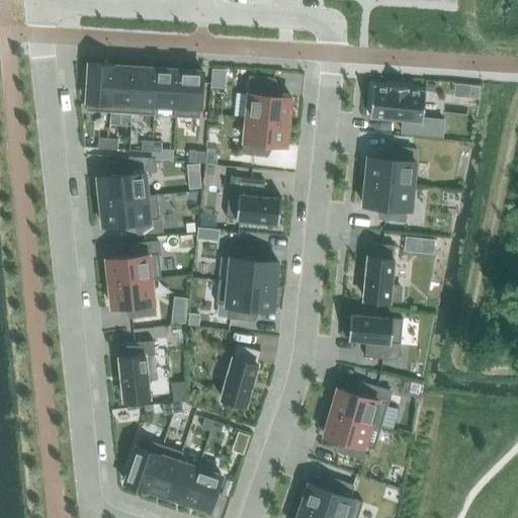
[(113,65),(89,63),(86,110),(109,112),(113,65)]
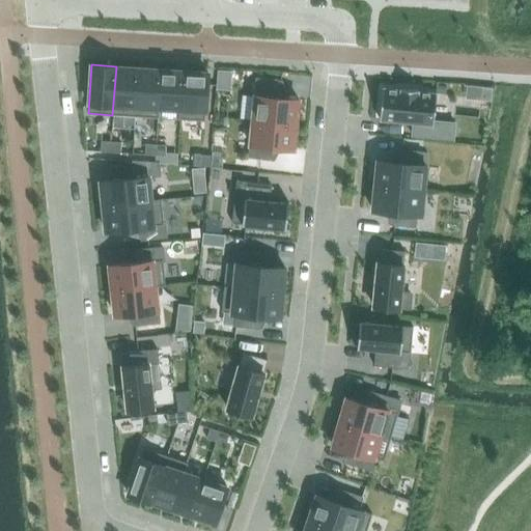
[(139,68),(116,66),(112,115),(136,116),(139,68)]
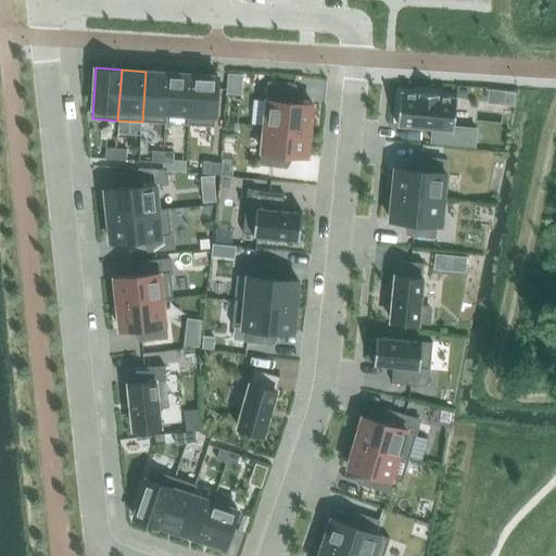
[(169,73),(146,72),(142,122),(166,123),(167,113),(169,73)]
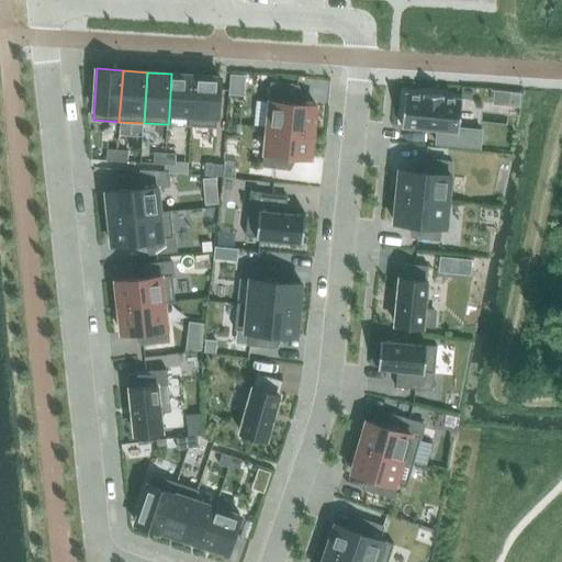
[(193,75),(171,74),(169,114),(190,115),(193,75)]
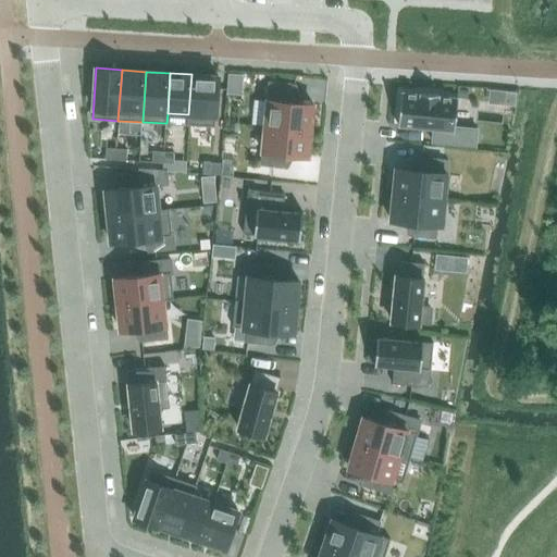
[(219,76),(192,74),(188,114),(188,125),(215,126),(219,76)]
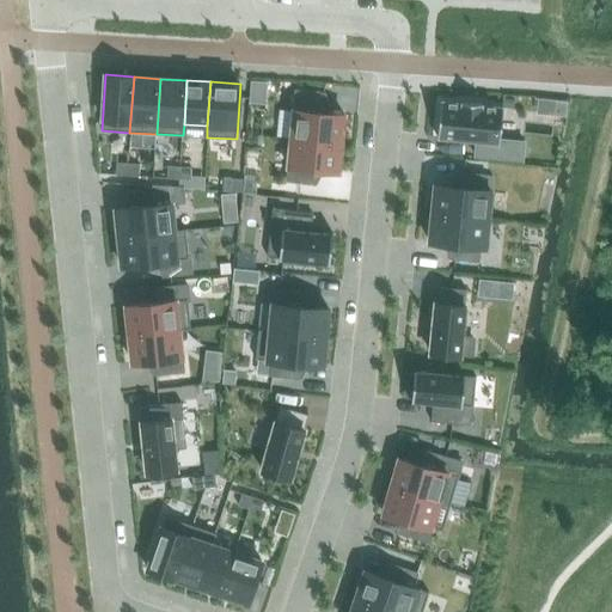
[(251,89),(250,102),(263,103),(264,90),(251,89)]
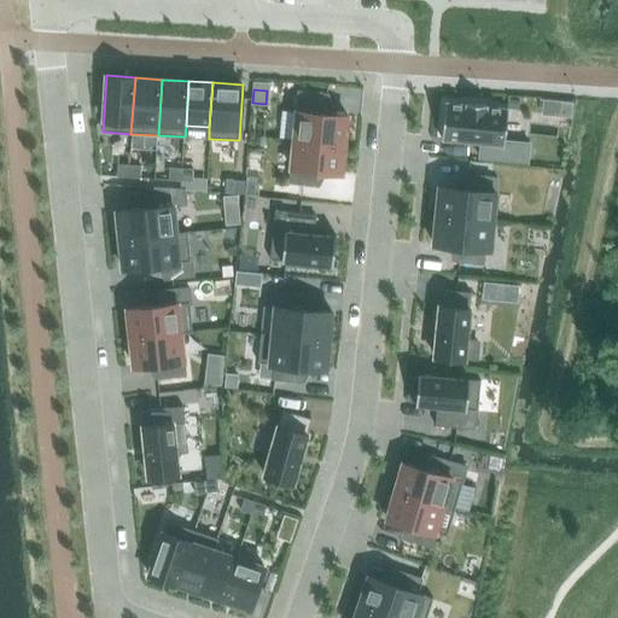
[(327,94),(298,92),(295,136),(345,141),(348,115),(326,114),(327,94)]
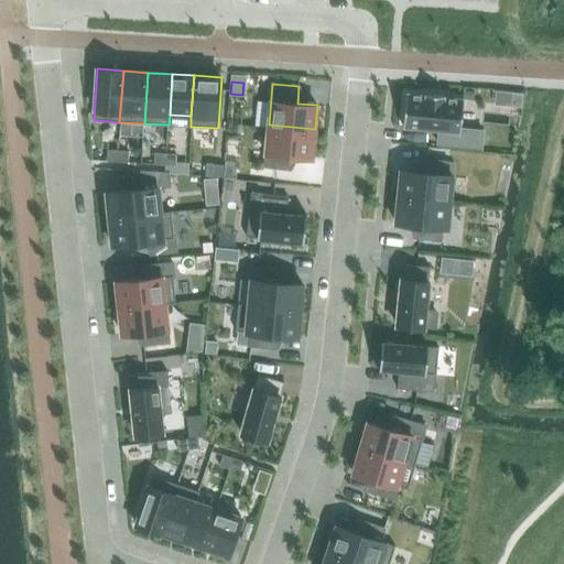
[(497,91),(496,104),(522,107),(523,94),(497,91)]
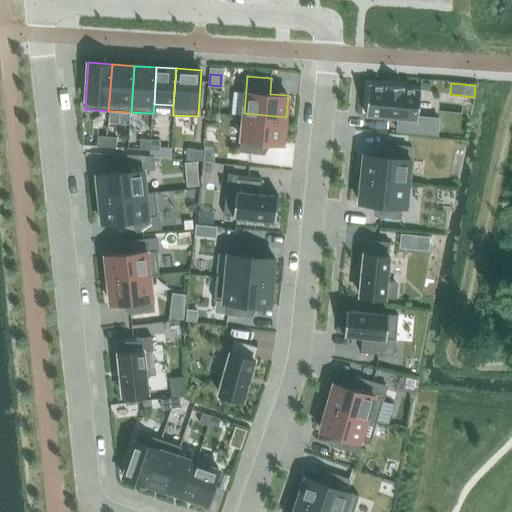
[(369,86),(366,116),(398,119),(397,131),(431,134),(431,131),(437,132),(439,119),(418,117),(420,91),(403,89),(403,87),(387,86),(387,87),(369,86)]
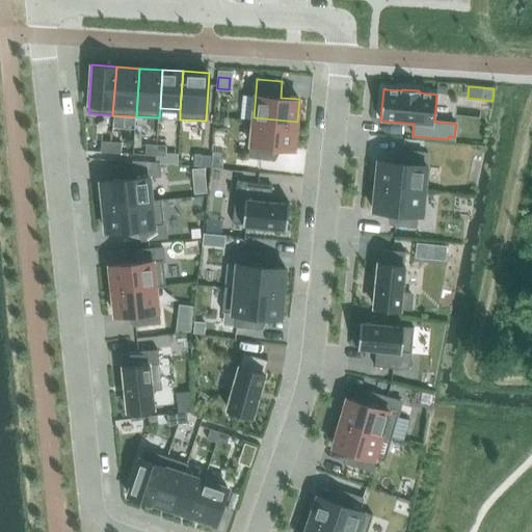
[(254,118),(249,157),(274,160),(275,148),(294,150),(297,123),(254,118)]
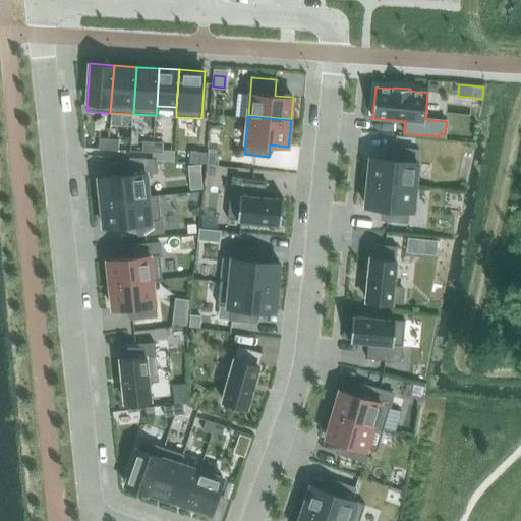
[(99,138),(99,150),(109,150),(109,139),(99,138)]
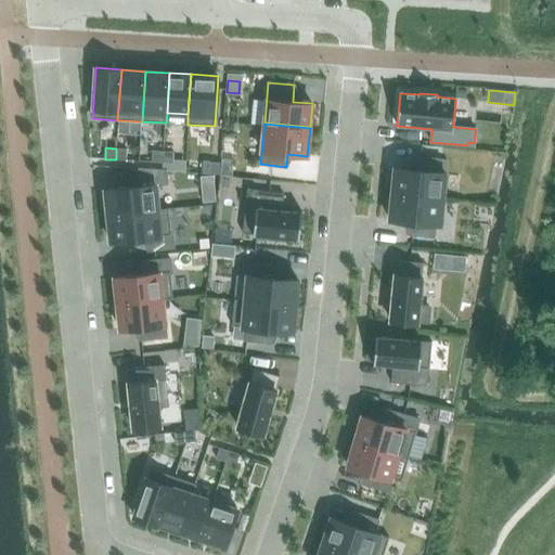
[(116,149),(116,159),(127,160),(127,150),(116,149)]
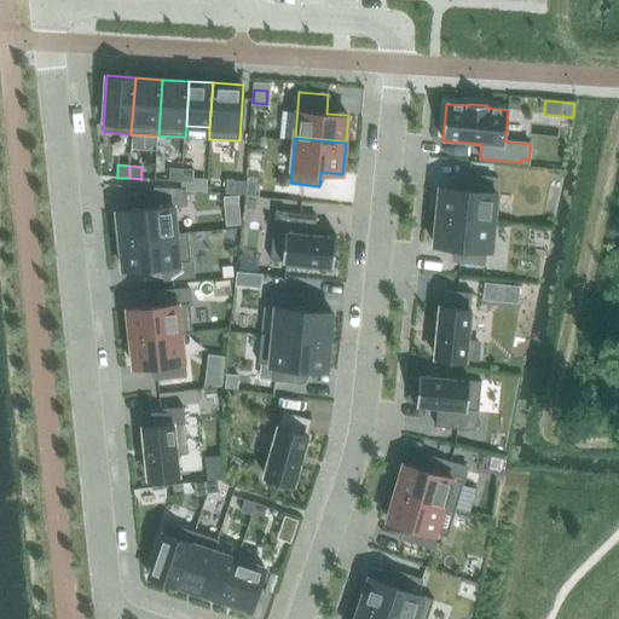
[(171,168),(169,180),(181,181),(181,169),(171,168)]
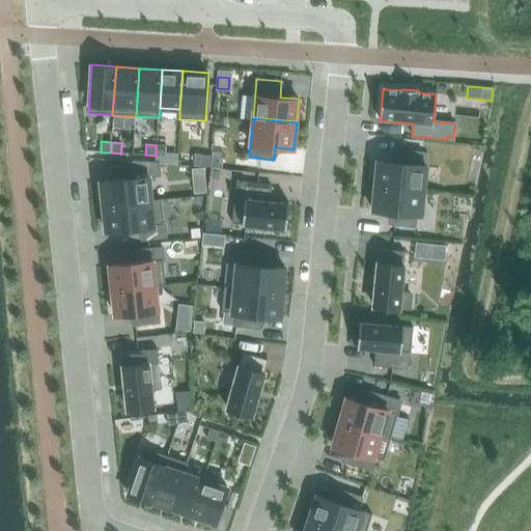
[(156,145),(156,156),(165,157),(166,145),(156,145)]
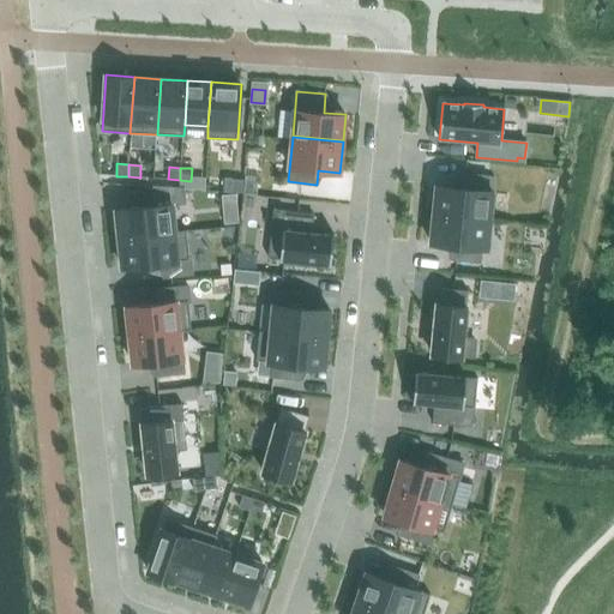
[(437,188),(434,215),(491,221),(493,194),(488,193),(489,179),(461,176),(458,190),(437,188)]
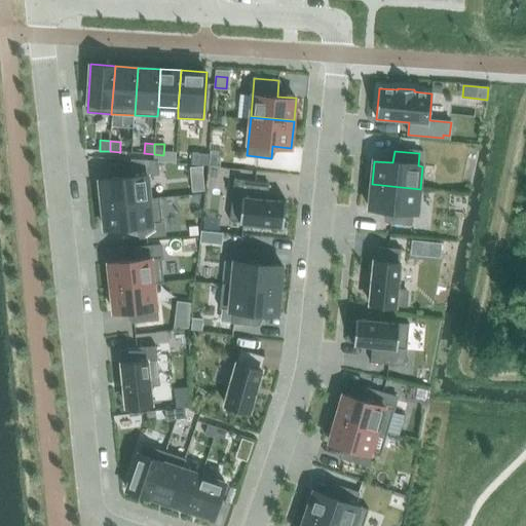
[(219,167),(221,154),(210,153),(209,166),(219,167)]
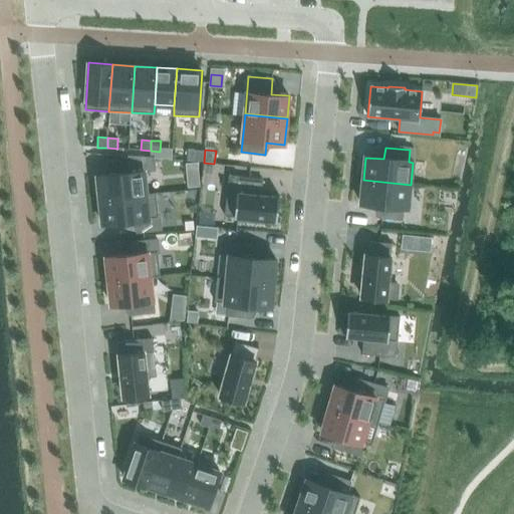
[(194,151),(194,161),(204,162),(204,151),(194,151)]
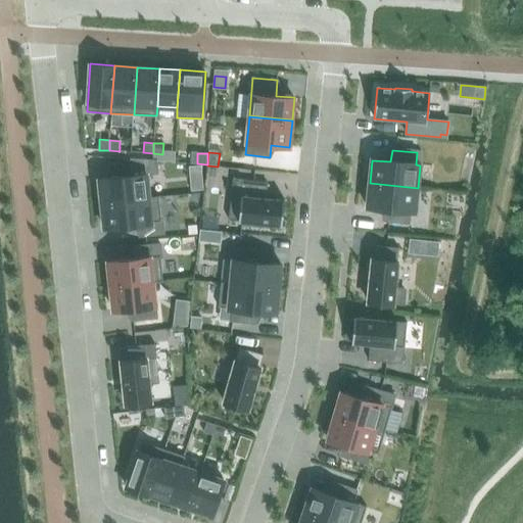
[(133,176),(99,179),(101,202),(154,197),(151,174),(157,174),(156,160),(131,159),(133,176)]
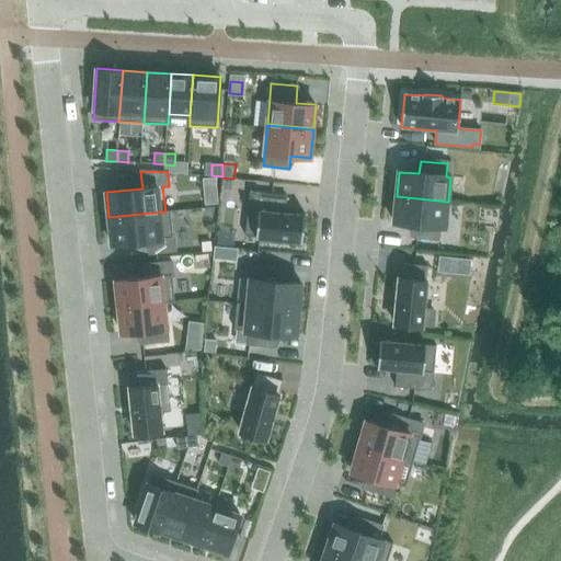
[(250,191),(245,236),(255,237),(255,238),(301,242),(305,214),(285,212),(286,199),(260,196),(261,192),(250,191)]
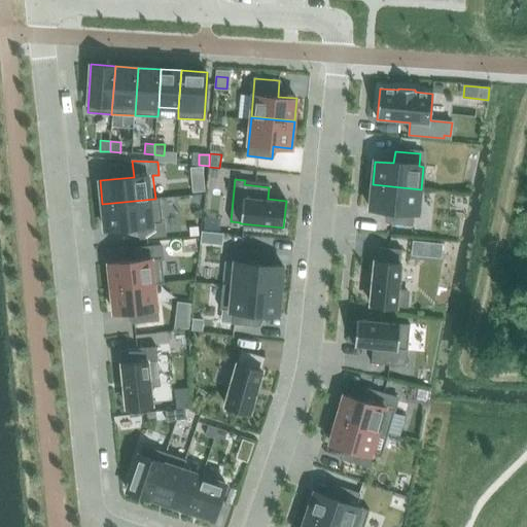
[(373,184),(371,207),(389,209),(388,220),(413,222),(414,210),(419,211),(421,189),(373,184)]
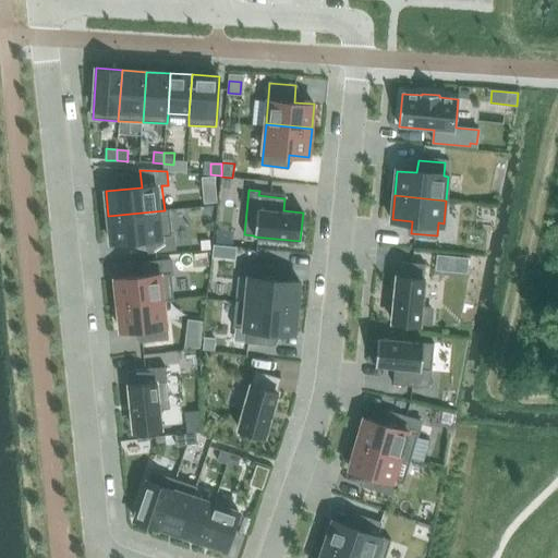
[(165,210),(108,216),(111,242),(111,243),(147,239),(148,252),(176,250),(173,235),(172,235),(170,209),(165,210)]
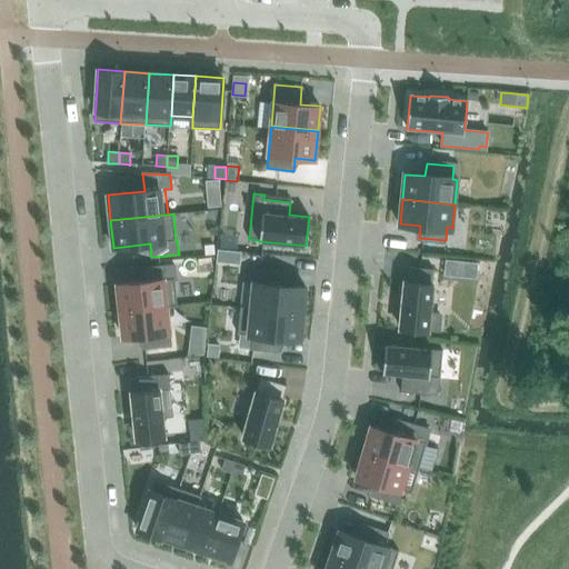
[(215,253),(213,245),(205,245),(206,255),(215,253)]
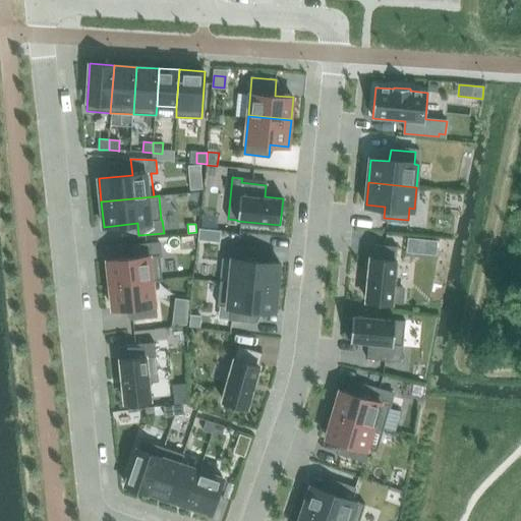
[(209,230),(199,229),(198,238),(208,240),(209,230)]
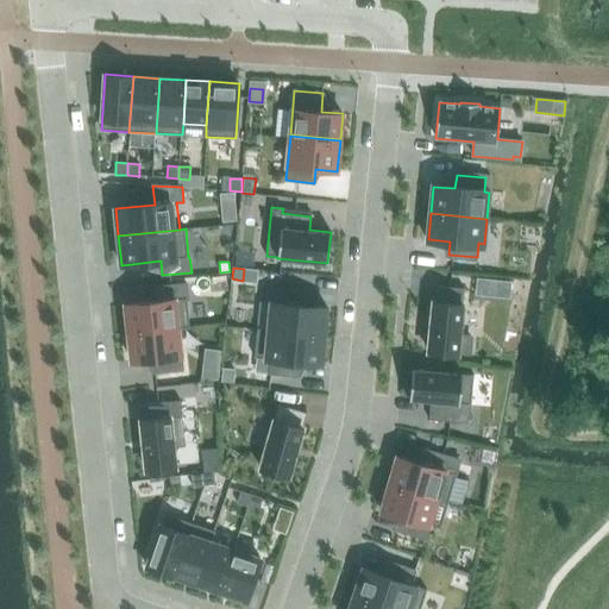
[(490,296),(491,280),(477,278),(476,295),(490,296)]
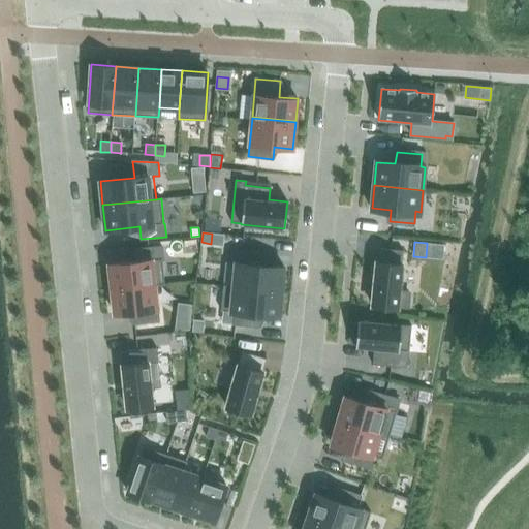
[(128,262),(109,265),(112,290),(155,285),(165,284),(162,259),(163,259),(162,246),(137,249),(138,261),(128,262)]
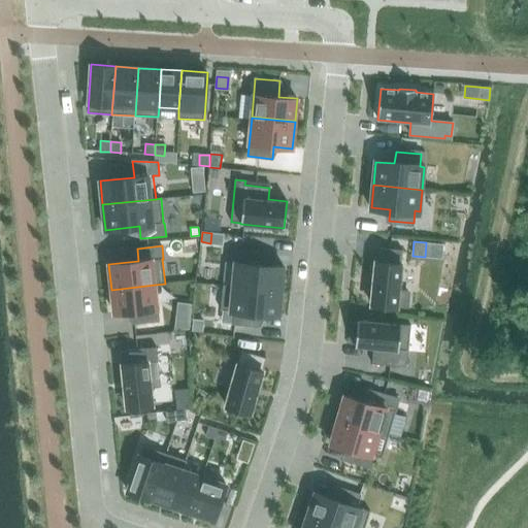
[(403,248),(377,246),(373,303),(398,305),(398,303),(409,303),(409,290),(400,290),(403,248)]
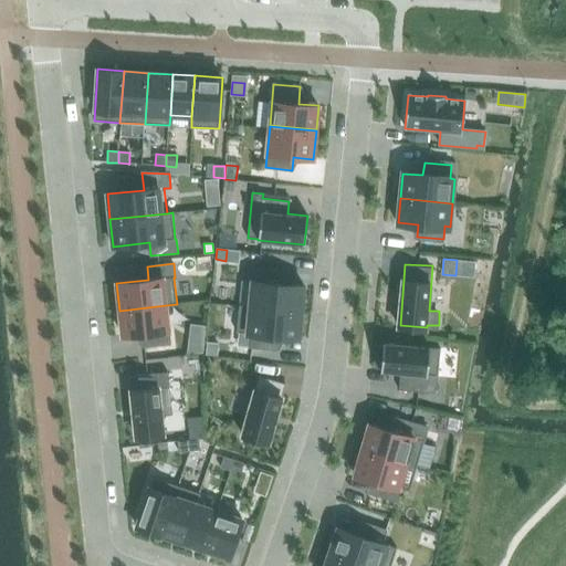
[(250,305),(302,312),(304,286),(284,284),(285,271),(259,269),(258,282),(252,281),(250,305)]
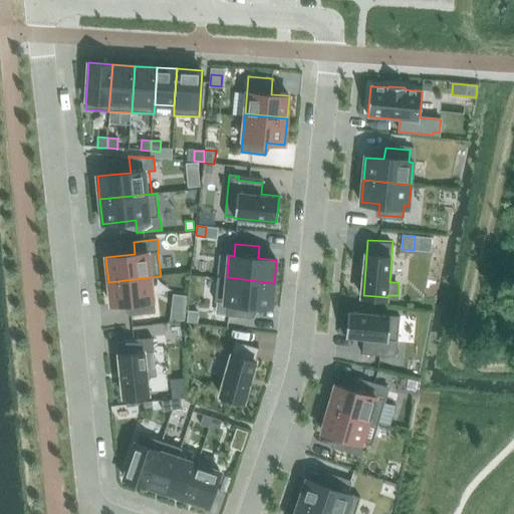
[(271,307),(274,283),(227,277),(218,276),(215,301),(229,303),(228,315),(252,318),(253,305),(271,307)]
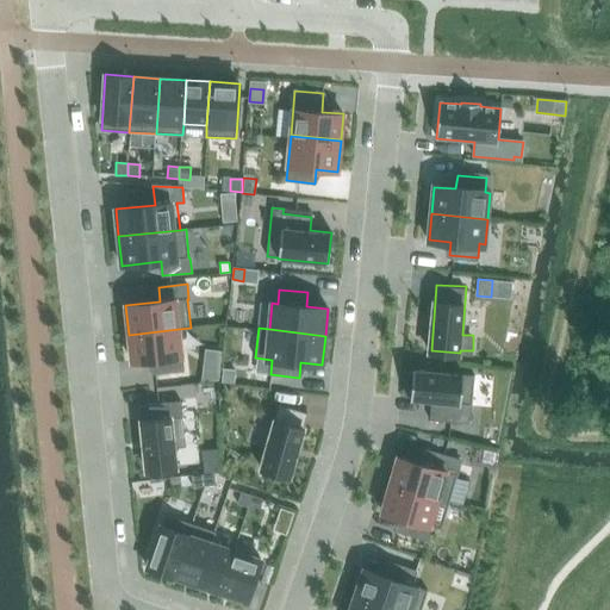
[(179,329),(129,335),(131,362),(153,360),(154,374),(182,371),(179,329)]
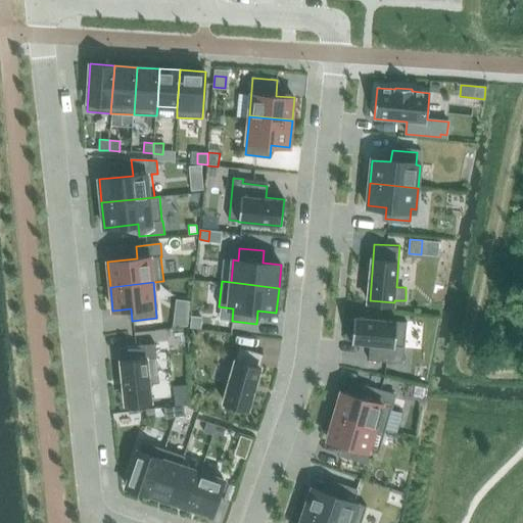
[(349,320),(347,338),(351,339),(351,343),(370,345),(369,361),(402,364),(407,322),(397,321),(397,320),(354,316),(353,320),(349,320)]
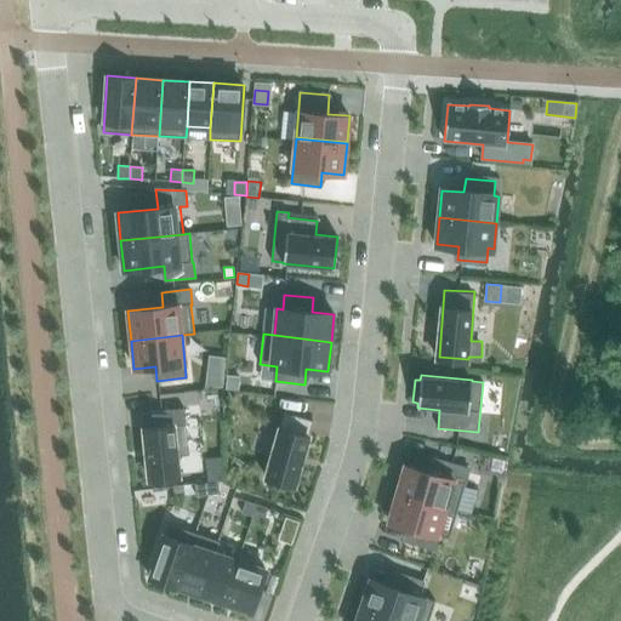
[(227,376),(226,388),(238,391),(239,377),(227,376)]
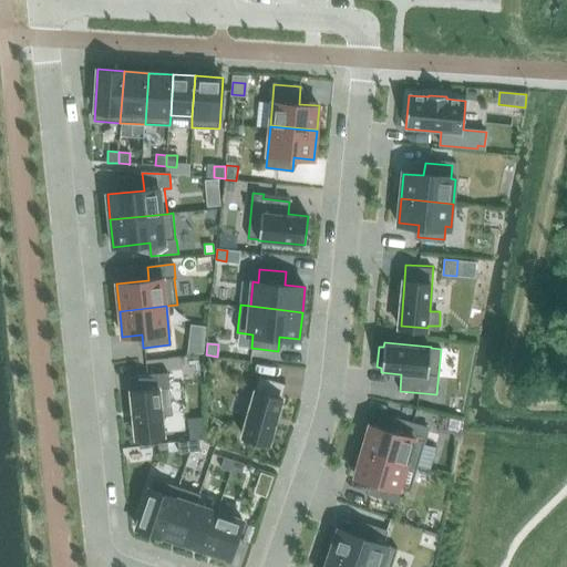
[(167,372),(130,377),(136,437),(164,435),(161,415),(173,414),(167,372)]
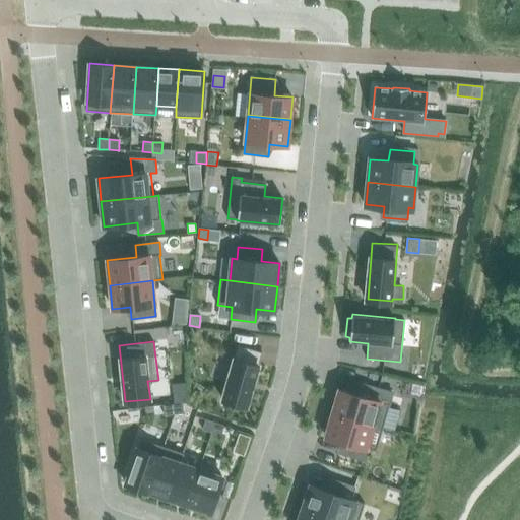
[(222,400),(247,406),(262,352),(238,345),(222,400)]
